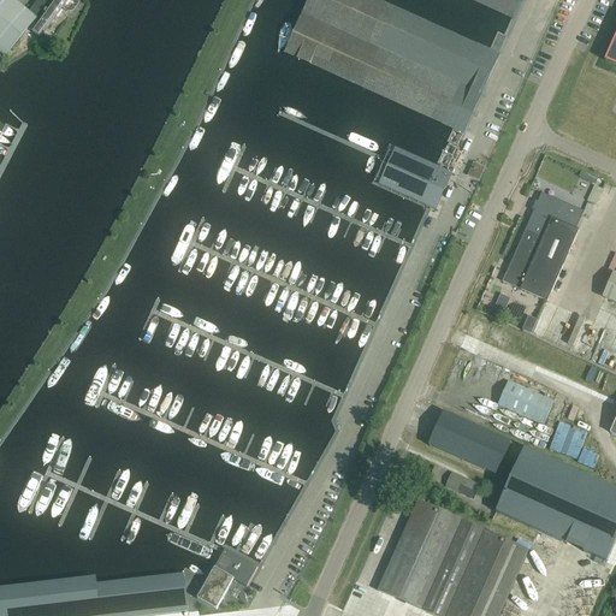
[(11,0),(0,0),(0,53),(4,57),(28,30),(40,39),(67,0),(37,0),(29,13),(11,0)]
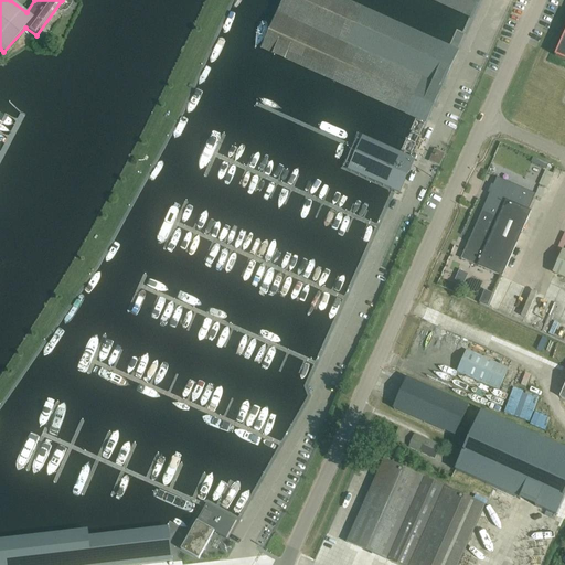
[(344,0),(283,0),(262,50),(416,118),(448,48),(344,0)]
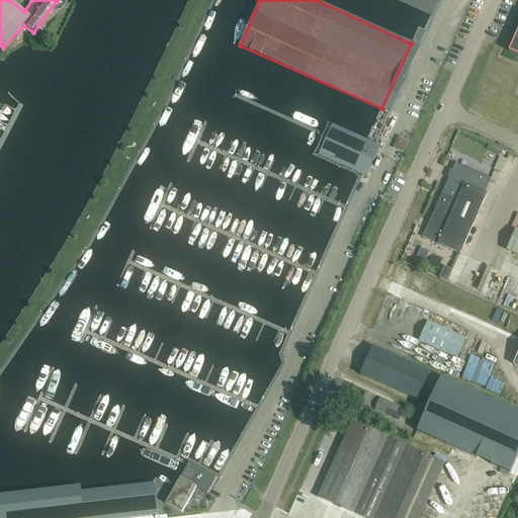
[(397,0),(431,15),(438,0),(397,0)]
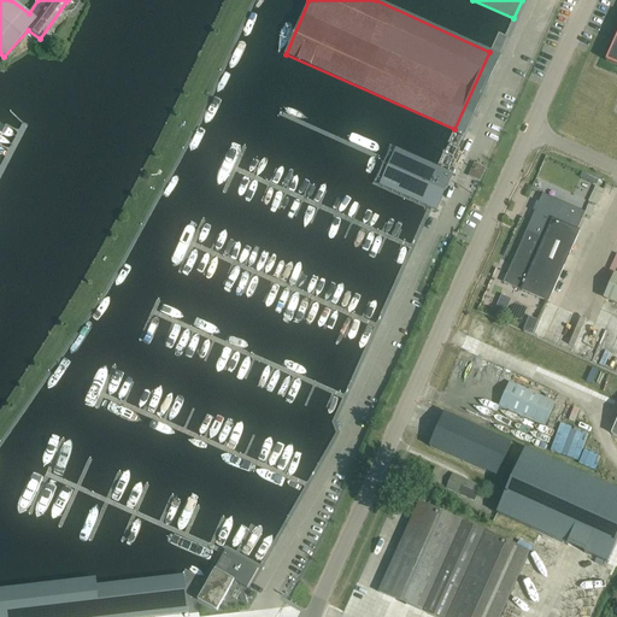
[(616,33),(605,62),(616,66),(616,33)]
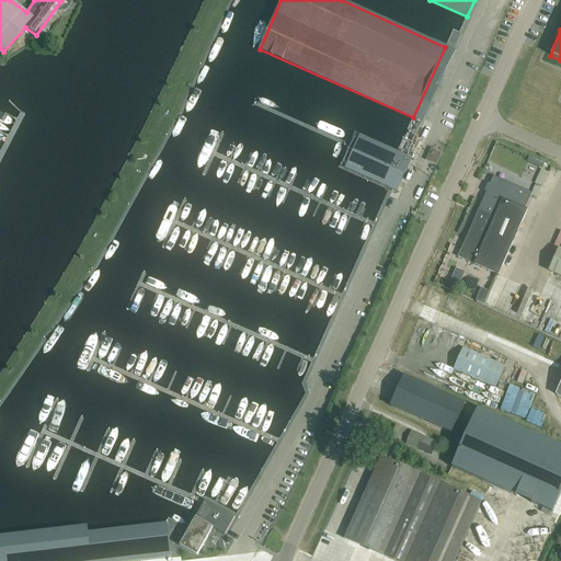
[(421,121),(422,121),(453,52),(451,50),(445,47),(413,117),(421,121)]
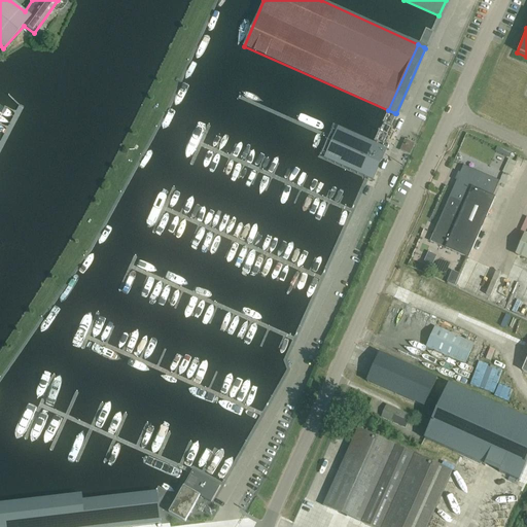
[(381,151),(378,149),(377,149),(345,135),(344,134),(334,157),(335,157),(335,159),(367,173),(371,174),(373,175),(375,171),(383,152),(381,151)]
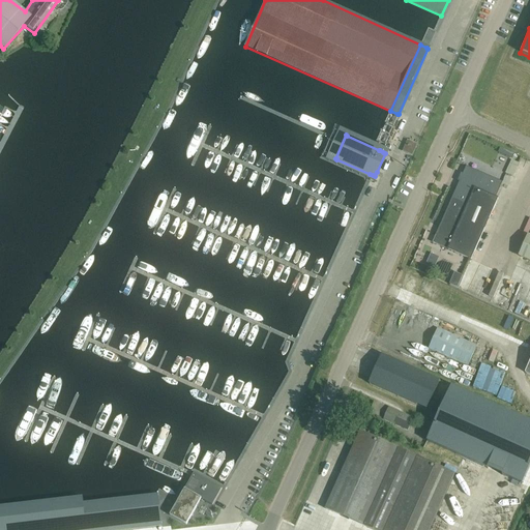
[(482,145),(479,154),(496,160),(499,151),(482,145)]
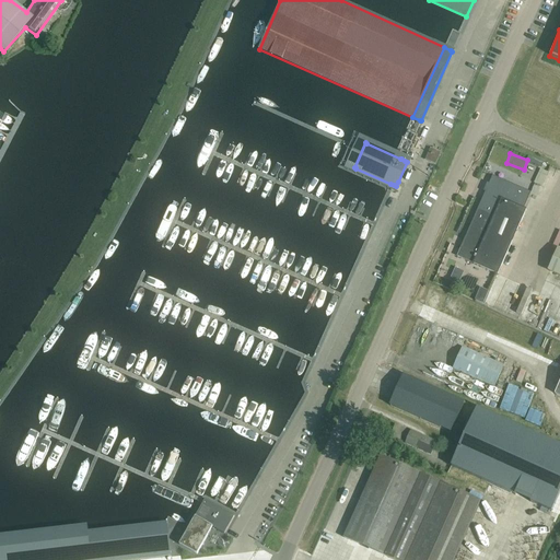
[(461,249),(473,255),(476,256),(473,264),(498,275),(526,210),(523,209),(531,193),(492,176),(461,249)]
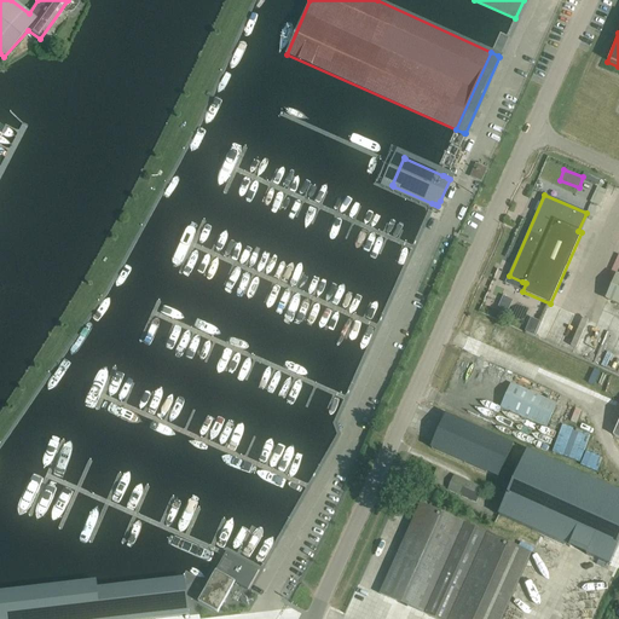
[(439,283),(450,259),(439,254),(428,278),(439,283)]
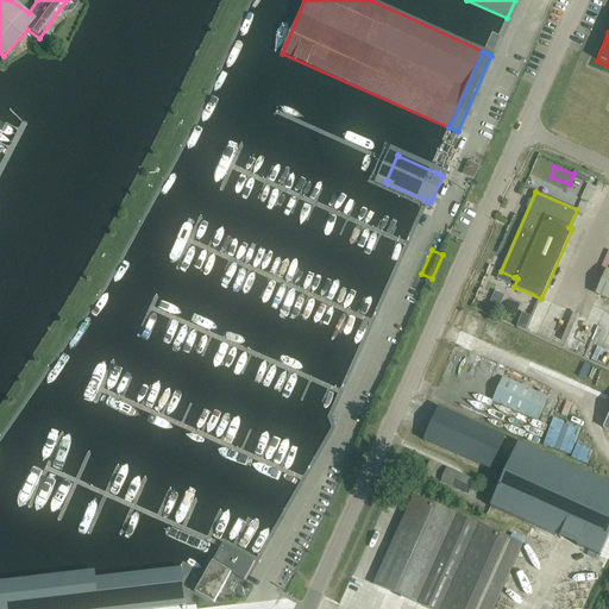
[(597,295),(608,300),(608,272),(607,272),(597,295)]
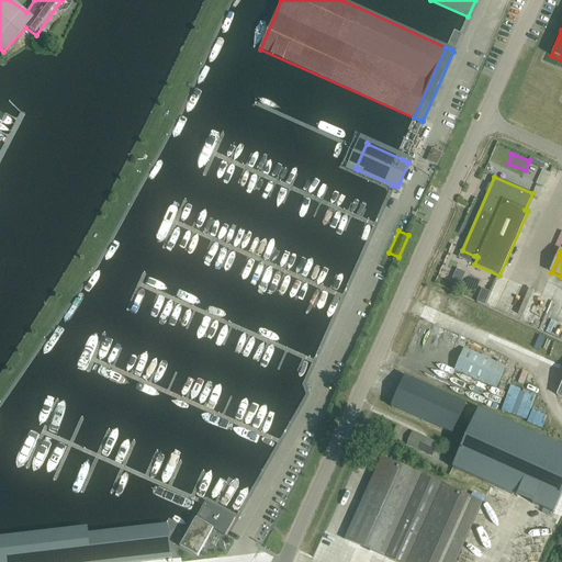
[(493,310),(505,283),(497,280),(485,307),(493,310)]
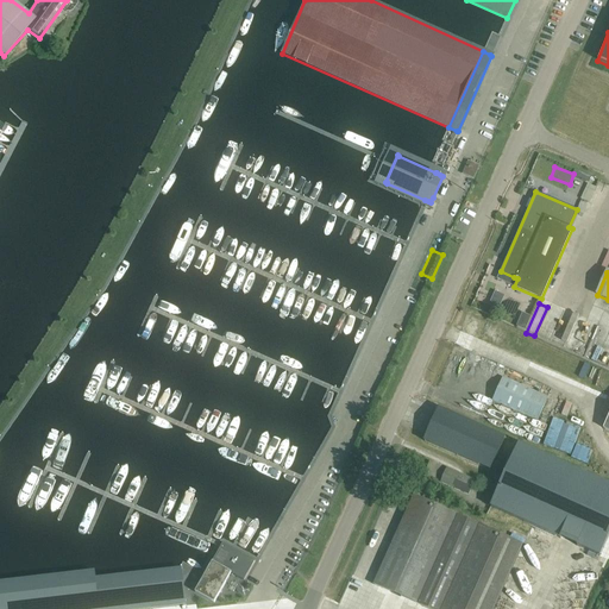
[(503,380),(493,402),(538,421),(547,399),(503,380)]
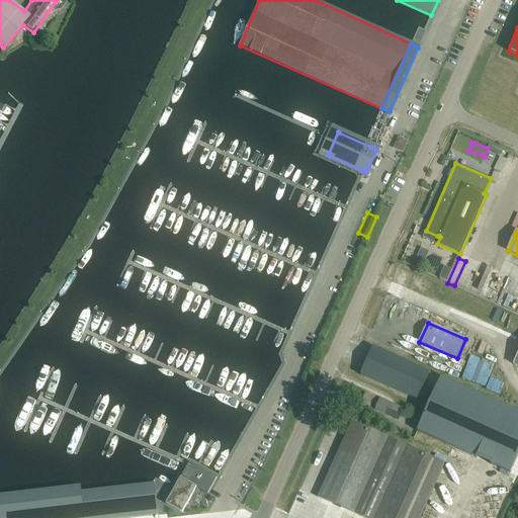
[(421,391),(426,380),(429,372),(373,347),(361,375),(417,401),(420,393),(421,391)]
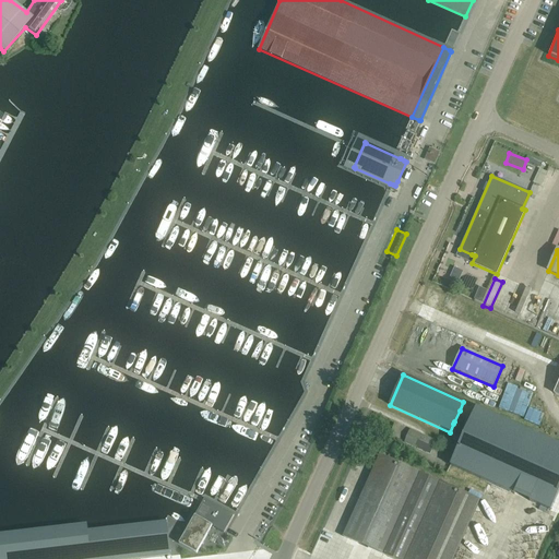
[(558,489),(558,445),(476,408),(450,466),(549,511),(558,489)]
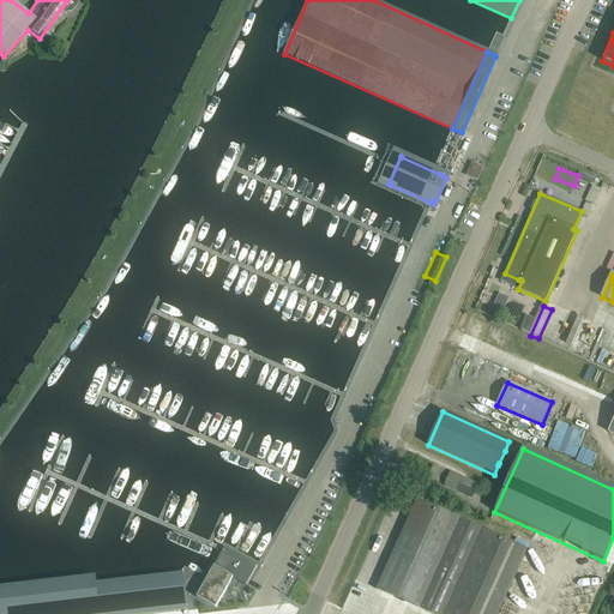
[(451,473),(444,487),(471,499),(479,486),(451,473)]
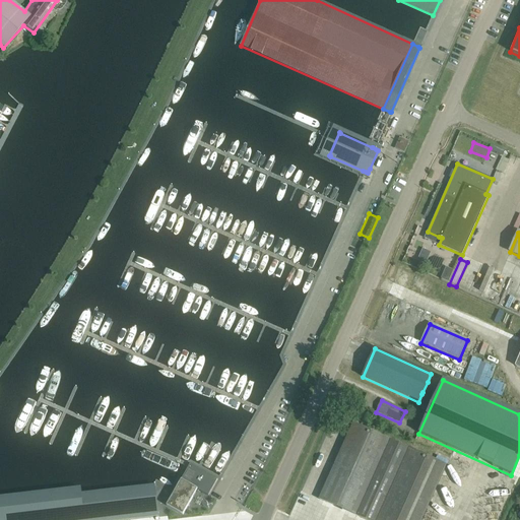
[(364,519),(420,519),(446,466),(352,424),(318,500),(364,519)]
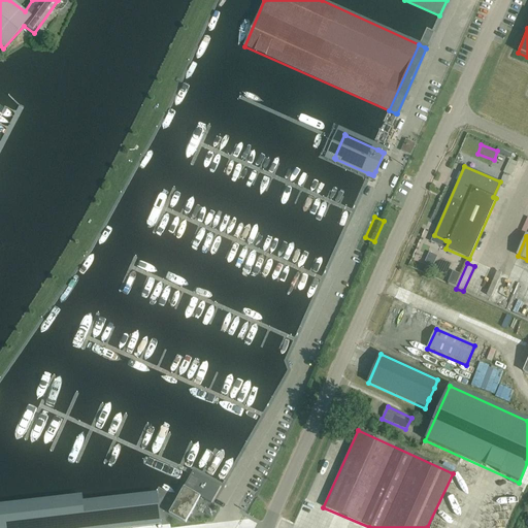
[(193,471),(169,514),(186,523),(200,497),(211,503),(220,487),(193,471)]
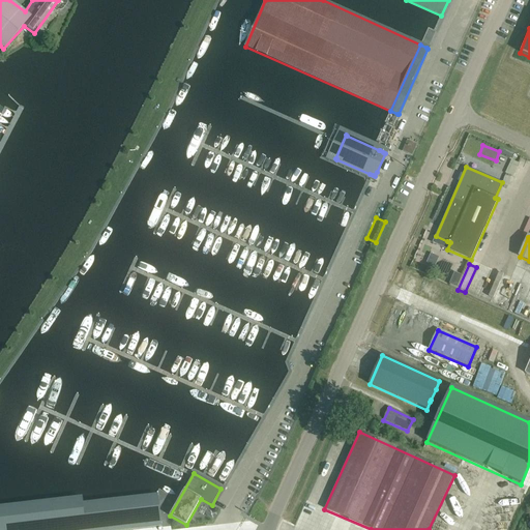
[(156,490),(0,511),(0,529),(98,529),(160,522),(156,490)]
